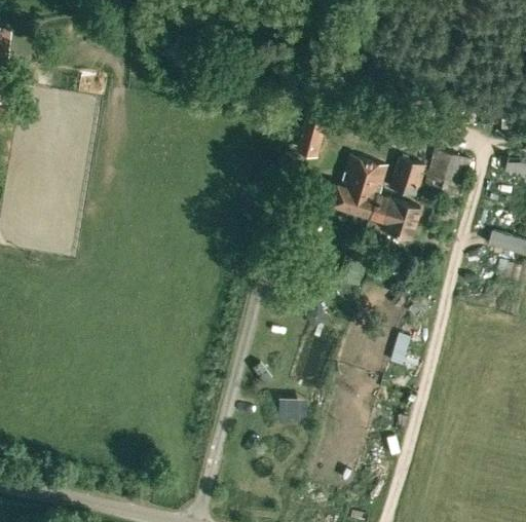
[(518,123),(519,108),(505,107),(504,122),(518,123)]
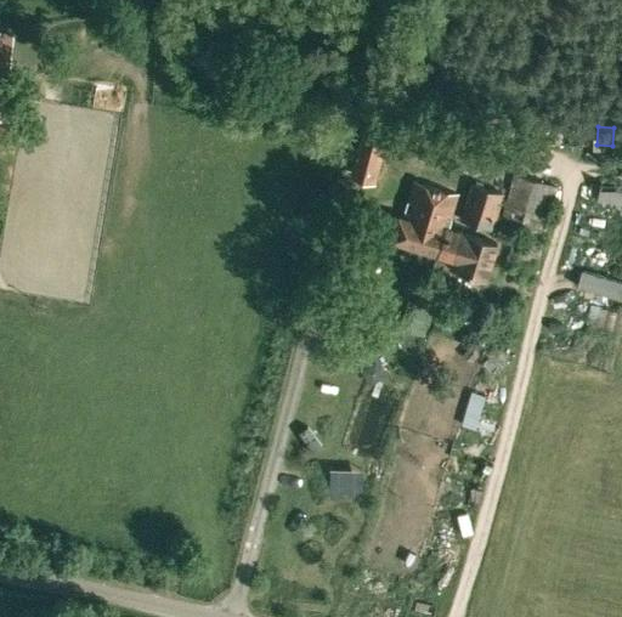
[(358,142),(346,185),(371,192),(383,149),(358,142)]
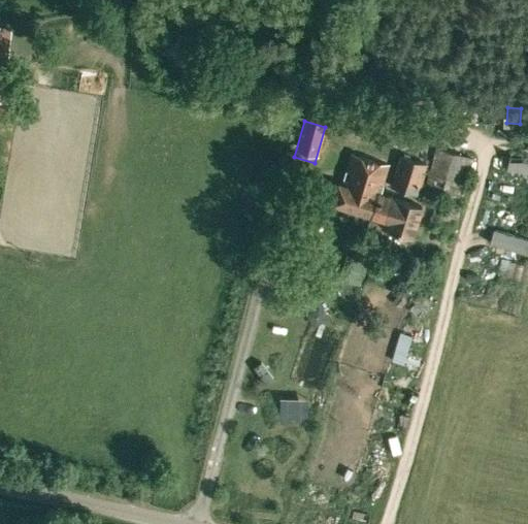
[(328,134),(336,144),(350,134),(341,124),(328,134)]
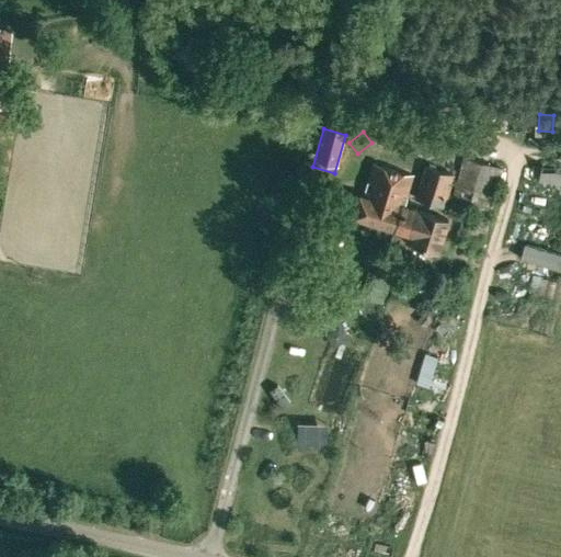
[(545,161),(545,185),(560,184),(560,149),(556,149),(556,161),(545,161)]
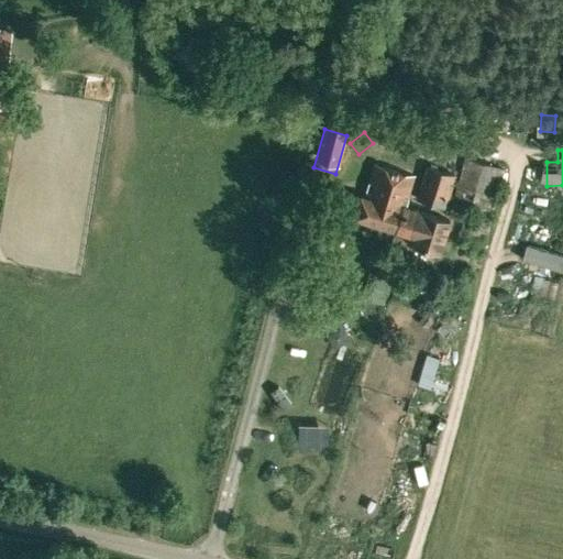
[(466,240),(484,247),(504,173),(464,162),(449,220),(463,225),(466,212),(473,214),(466,240)]
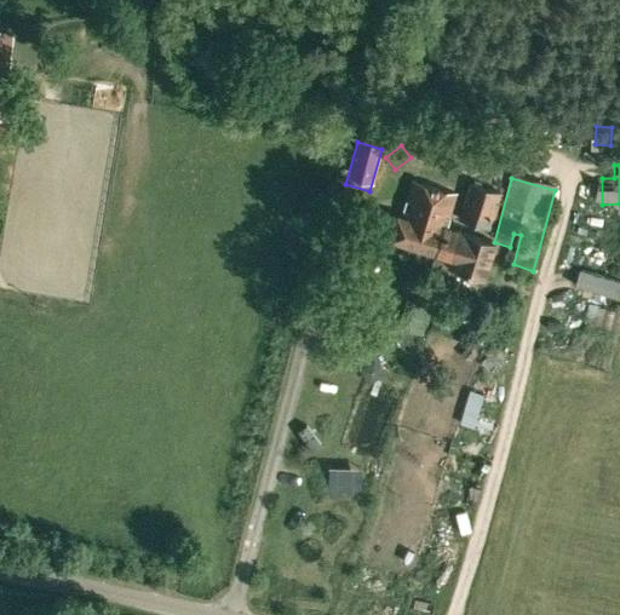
[(389,245),(437,260),(446,233),(457,200),(411,187),(401,219),(397,218),(389,245)]
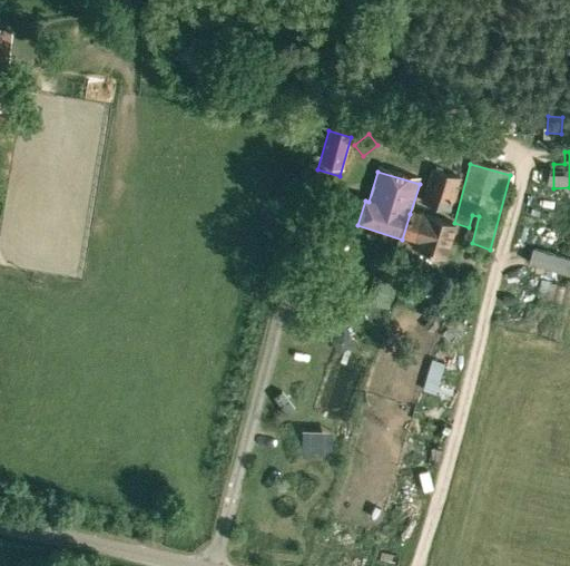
[(421,205),(450,214),(460,181),(431,172),(421,205)]
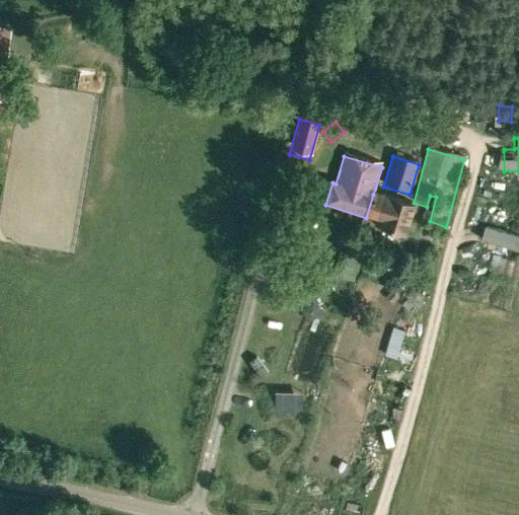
[(414,207),(373,195),(366,218),(378,221),(376,227),(404,235),(414,207)]
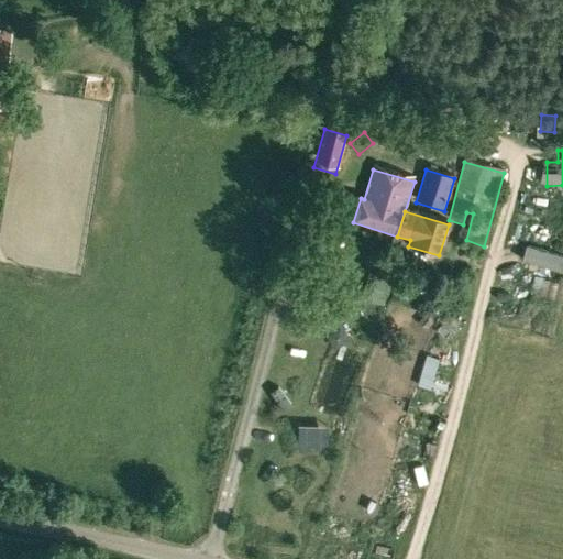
[(392,284),(377,278),(368,300),(384,306),(392,284)]
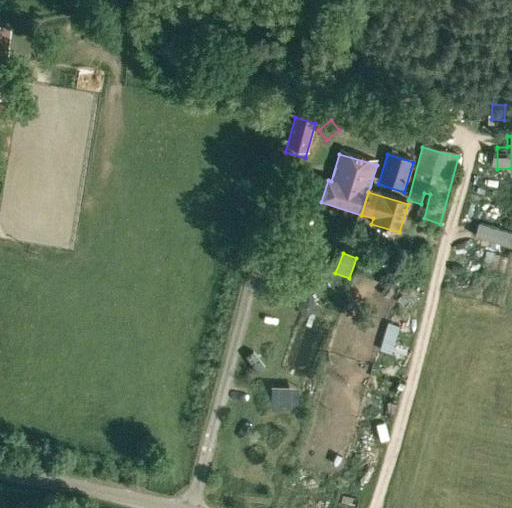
[(388,323),(385,347),(399,349),(402,324),(388,323)]
